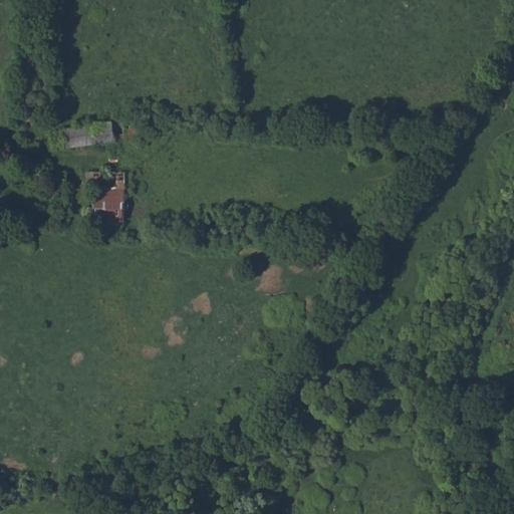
[(132,117),(49,133),(50,141),(63,140),(64,149),(126,137),(139,135),(135,117),(132,117)]
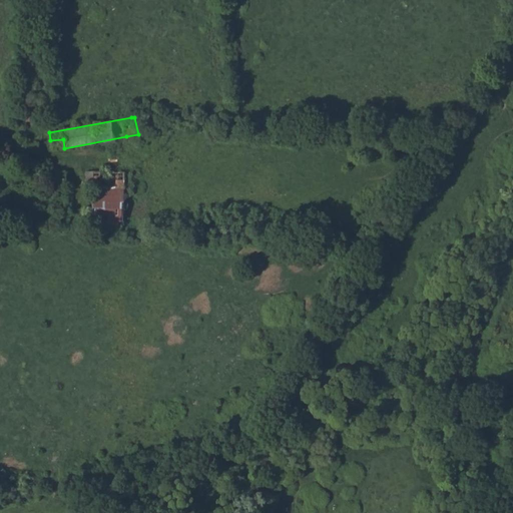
[(0,145),(0,148),(2,149),(6,149),(6,151),(18,151),(17,139),(5,139),(5,142),(2,142),(1,143),(0,145)]
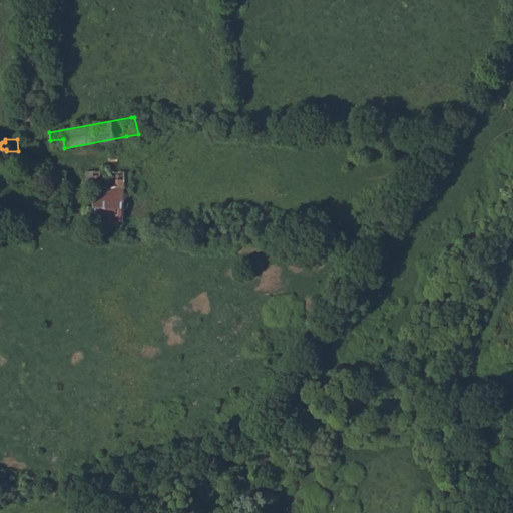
[(92,178),(92,187),(123,186),(125,186),(124,167),(87,168),(86,179),(92,178)]
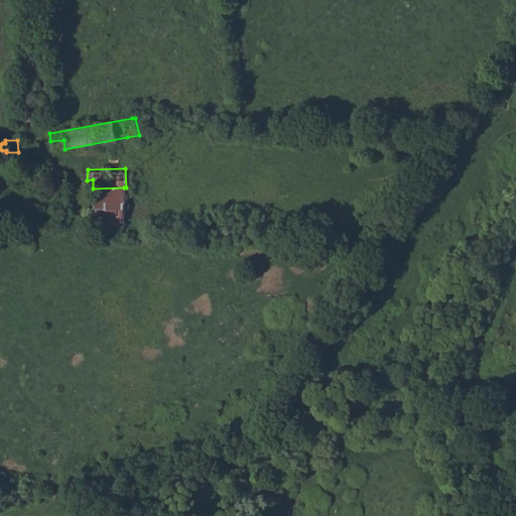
[(124,187),(93,188),(93,221),(125,220),(124,196),(124,187)]
